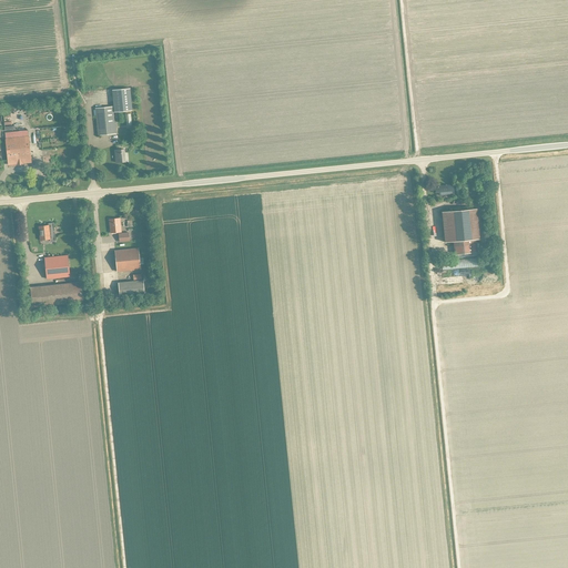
[(113,112),(132,110),(130,88),(112,90),(113,107),(95,109),(98,135),(115,133),(113,112)]
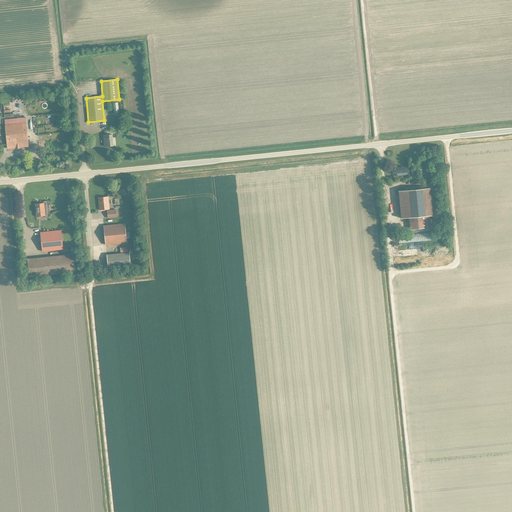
[(4,122),(6,145),(7,148),(15,147),(15,149),(19,148),(19,146),(23,146),(23,143),(27,143),(25,120),(4,122)]
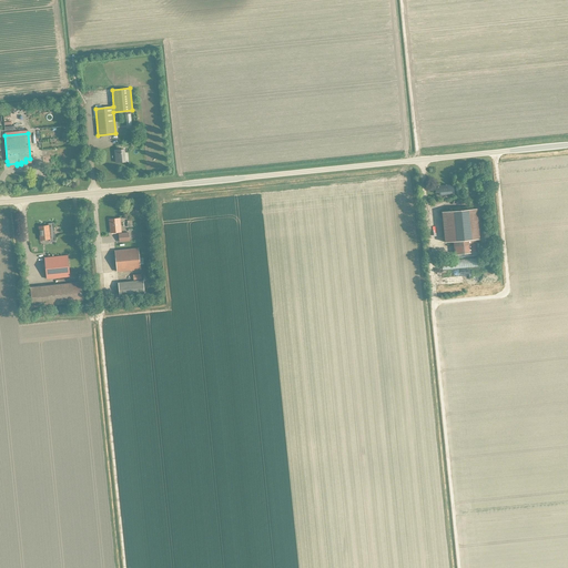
[(115,163),(124,162),(123,149),(114,150),(115,163)]
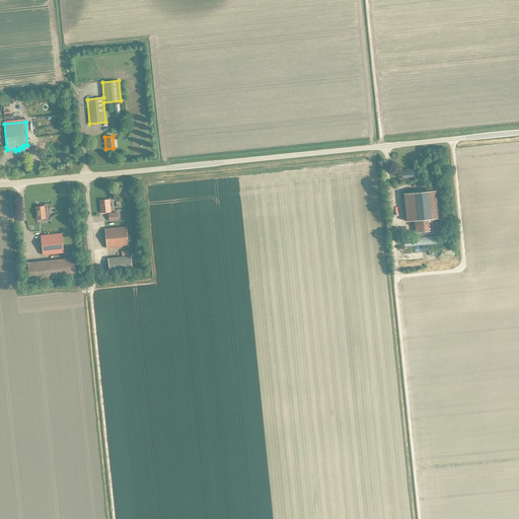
[(400,178),(415,177),(414,169),(399,170),(396,171),(397,176),(400,175),(400,178)]
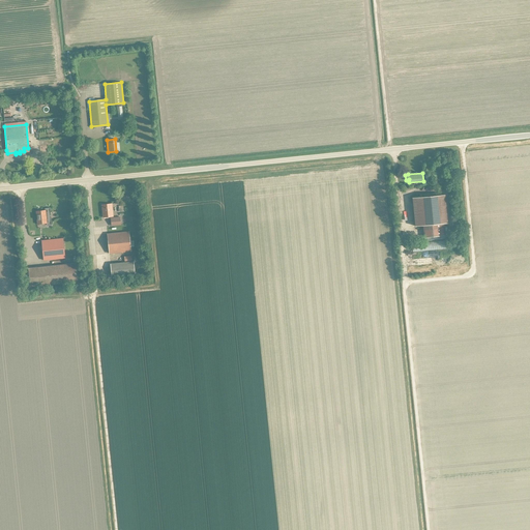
[(423,237),(445,235),(444,223),(446,223),(443,195),(412,198),(412,203),(416,203),(418,226),(422,225),(423,237)]
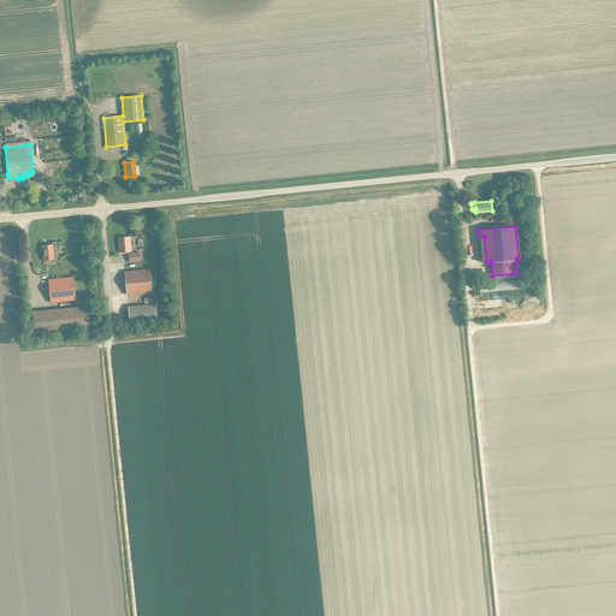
[(119,253),(130,252),(129,237),(118,238),(119,253)]
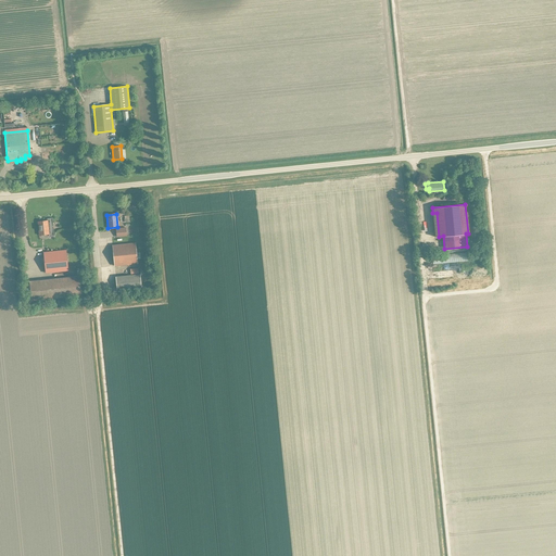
[(51,218),(47,218),(47,220),(37,222),(39,235),(48,235),(48,236),(53,236),(51,218)]
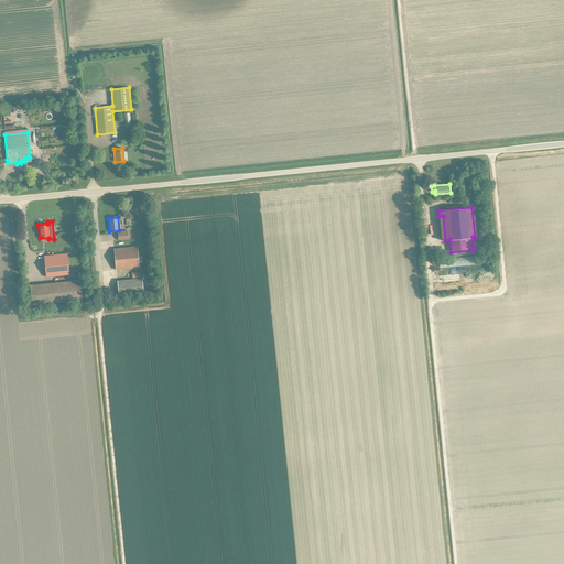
[(127,231),(117,232),(118,240),(128,239),(127,231)]
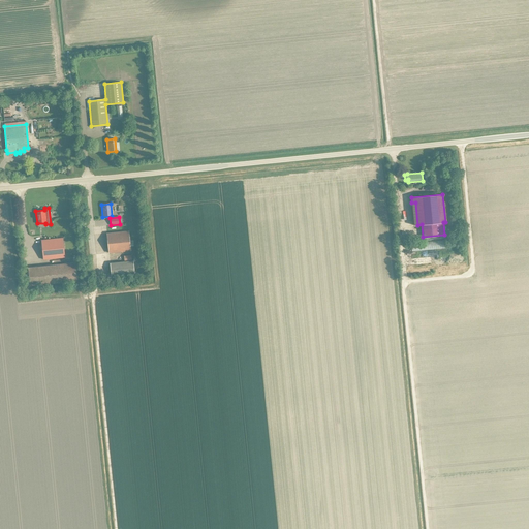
[(109,253),(130,251),(128,231),(106,234),(109,253)]
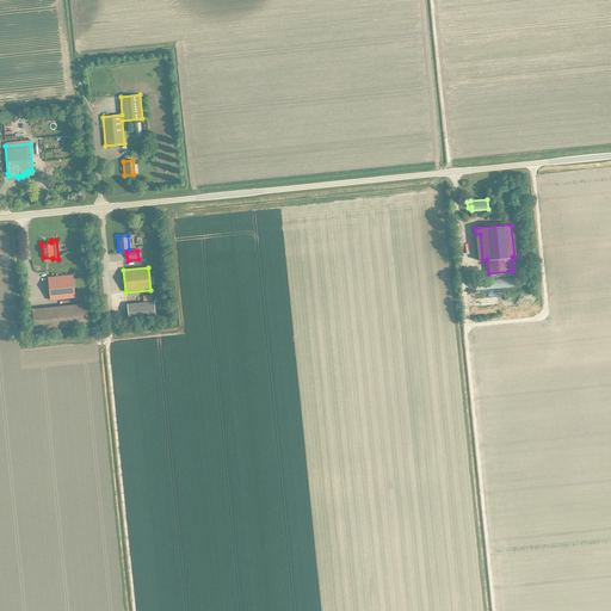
[(72,275),(48,277),(50,300),(74,297),(72,275)]
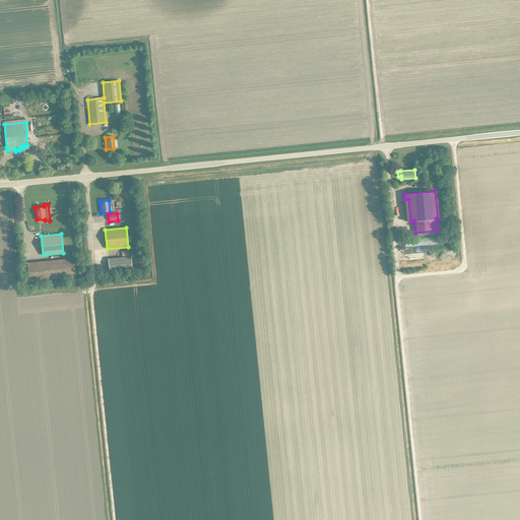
[(109,271),(132,269),(130,257),(108,259),(109,271)]
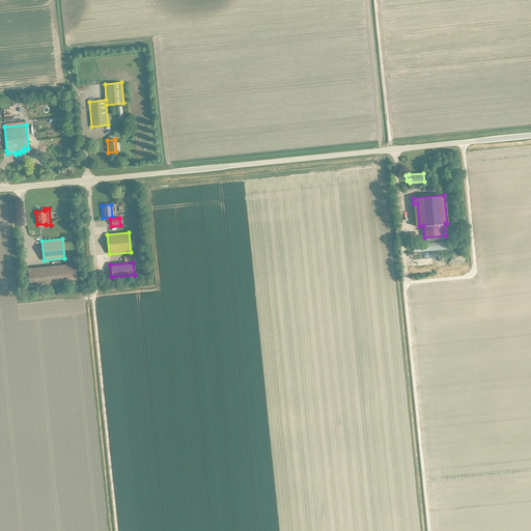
[(30,287),(77,282),(75,263),(28,269),(30,287)]
